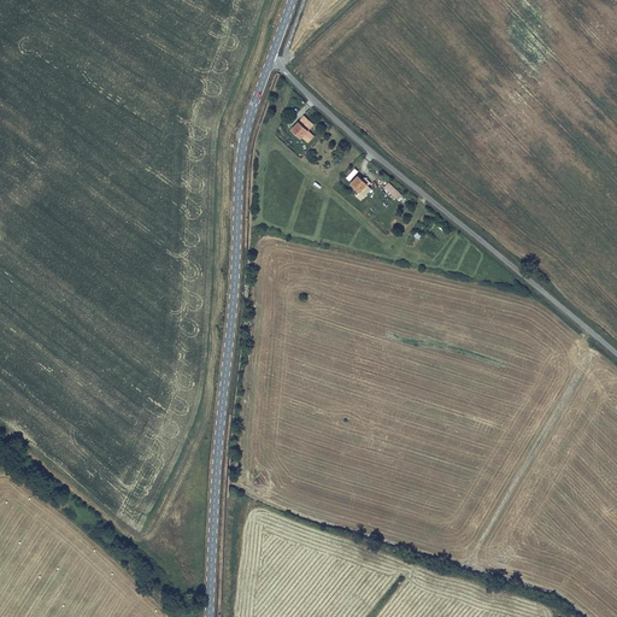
[(297,127),(295,125),(292,130),(300,137),(307,130),(309,131),(311,129),(305,123),(303,127),(300,124),(297,127)]
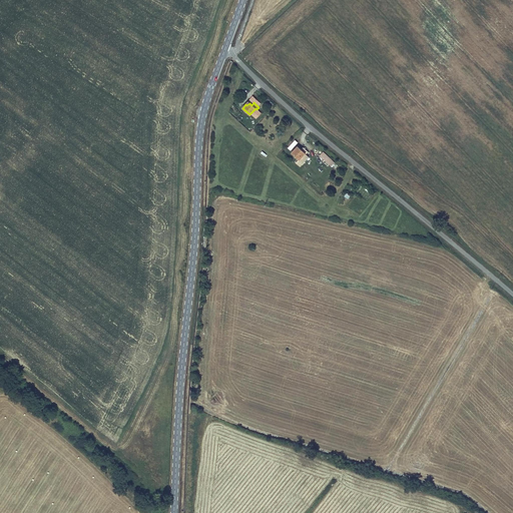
[(288,148),(292,150),(298,141),(295,139),(288,148)]
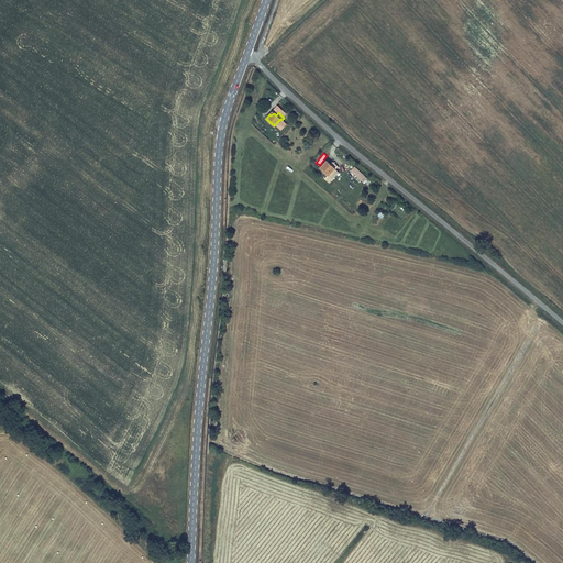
[(323,164),(320,167),(329,175),(334,168),(335,169),(338,166),(333,162),(330,164),(328,162),(326,165),(323,164)]
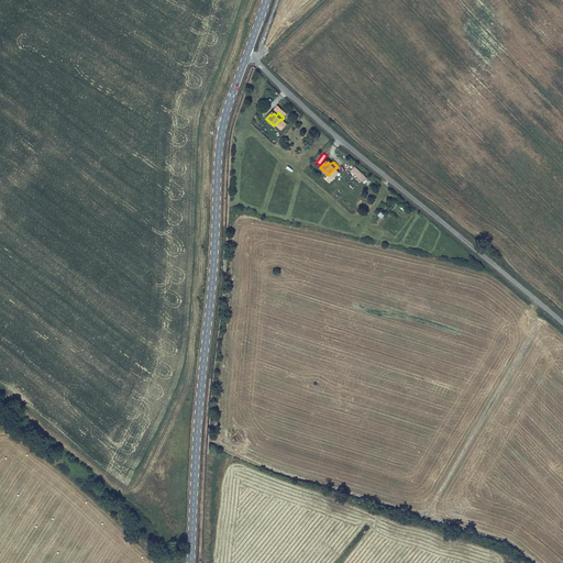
[(354,167),(351,170),(351,172),(363,183),(367,178),(354,167)]
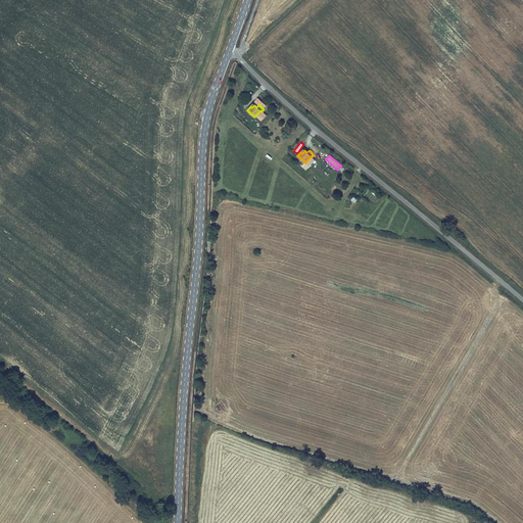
[(311,156),(305,162),(302,165),(305,170),(315,160),(312,157),(311,156)]
